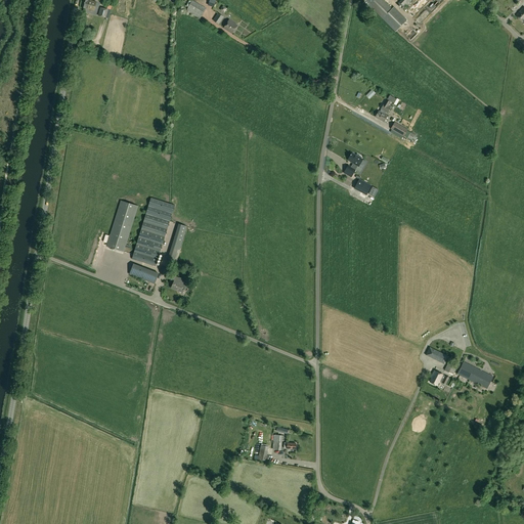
[(96,2),(89,0),(83,0),(81,7),(87,9),(87,8),(94,10),(96,2)]
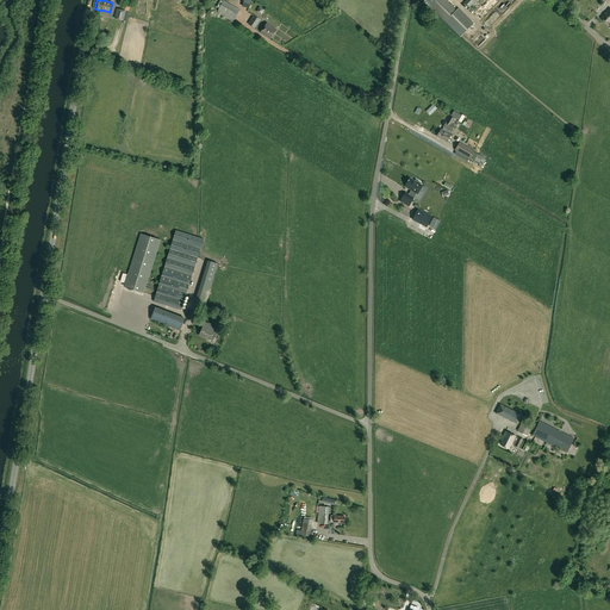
[(240,10),(223,0),(217,13),(232,22),(240,10)]
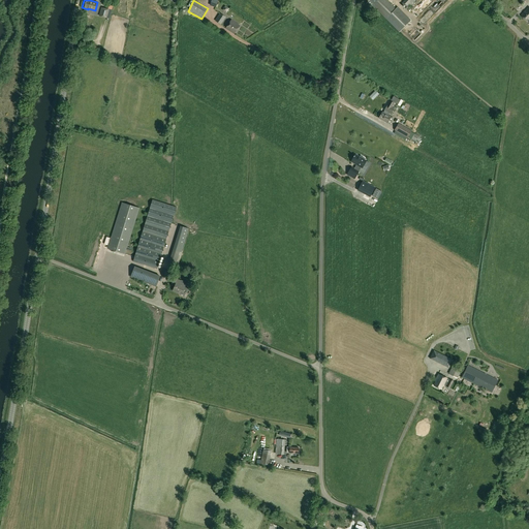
[(386,0),(376,0),(372,5),(386,19),(396,9),(386,0)]
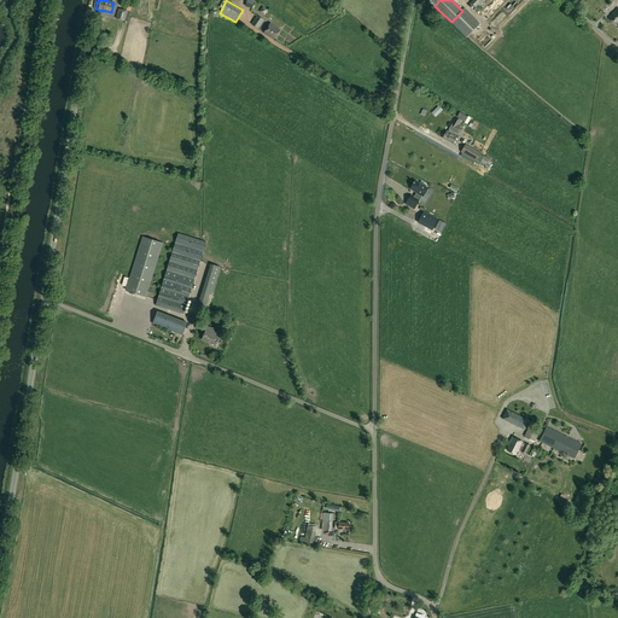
[(511,0),(491,22),(497,27),(520,0),(511,0)]
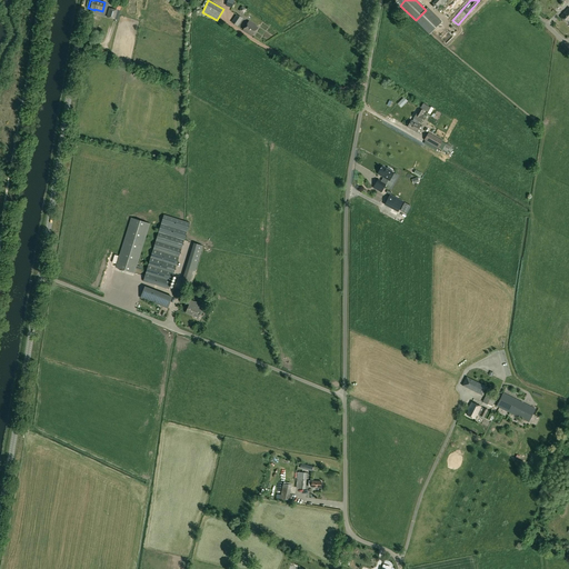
[(109,8),(107,17),(113,20),(117,10),(109,8)]
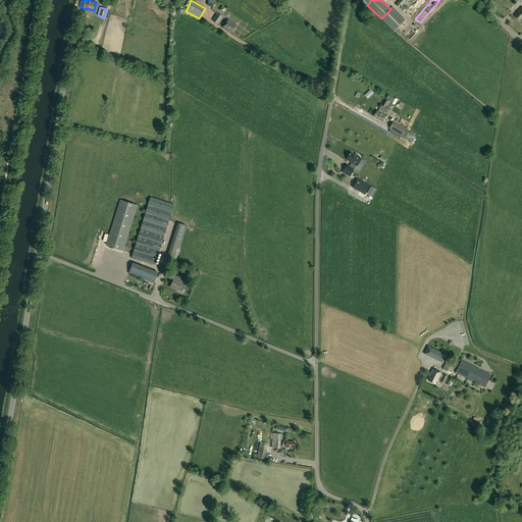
[(212,20),(218,24),(223,17),(217,13),(212,20)]
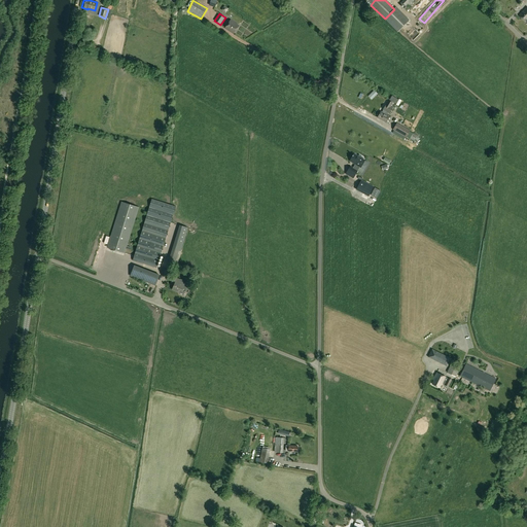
[(231,20),(225,28),(234,34),(239,26),(231,20)]
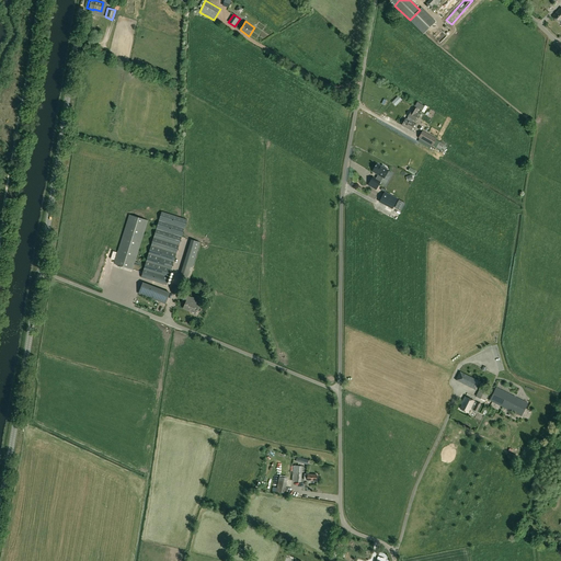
[(398,104),(403,98),(400,93),(393,100),(398,104)]
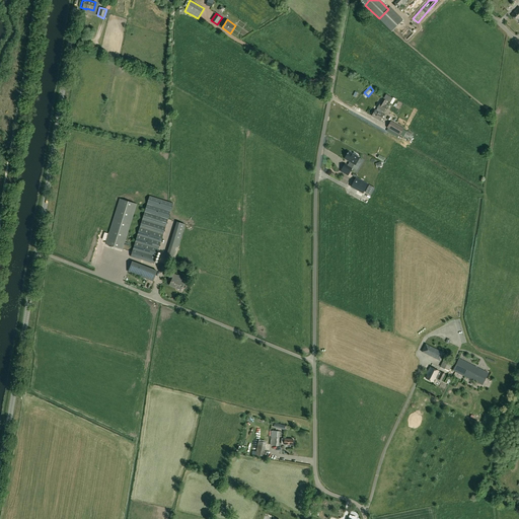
[(386,94),(383,98),(390,102),(392,98),(386,94)]
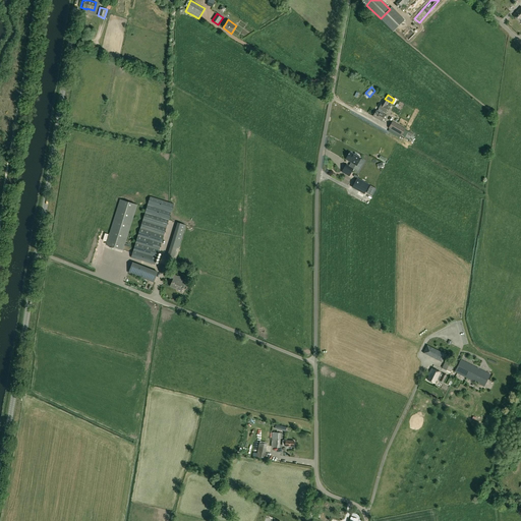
[(379,109),(378,111),(382,114),(384,111),(385,112),(388,107),(386,106),(388,102),(384,99),(379,108),(379,109)]
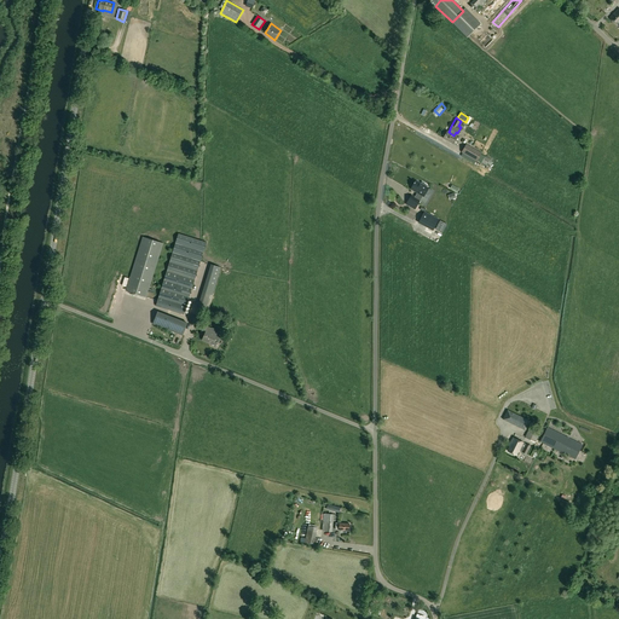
[(457,137),(453,136),(449,132),(447,131),(443,138),(453,144),(457,137)]
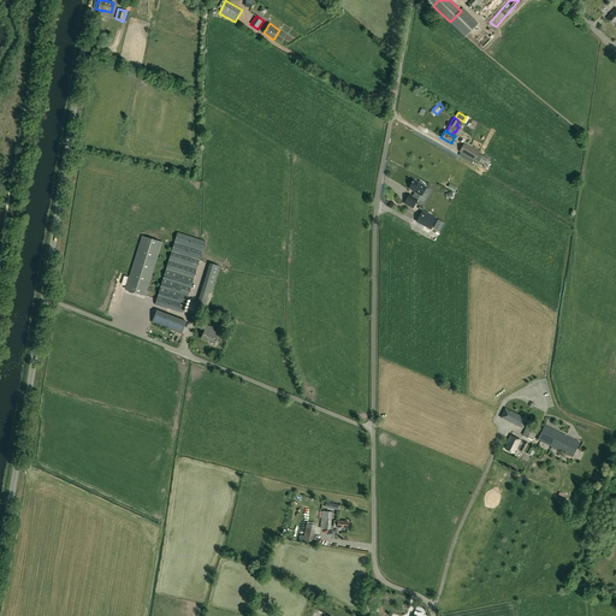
[(486,163),(486,161),(487,159),(479,153),(463,143),(458,152),(474,160),(475,159),(484,165),(485,164),(486,164),(486,163)]
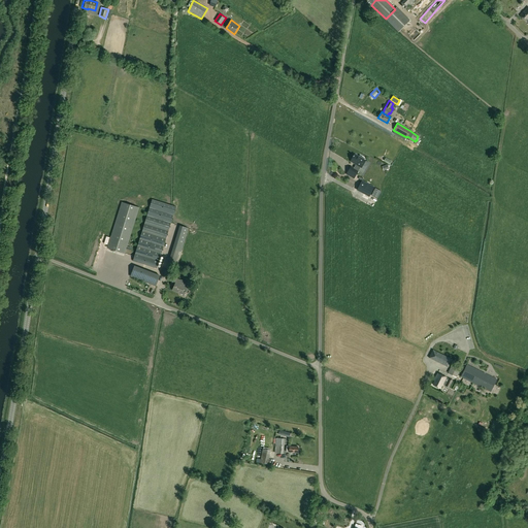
[(351,166),(345,174),(354,178),(359,171),(358,171),(361,167),(365,161),(355,154),(351,161),(356,164),(354,168),(351,166)]
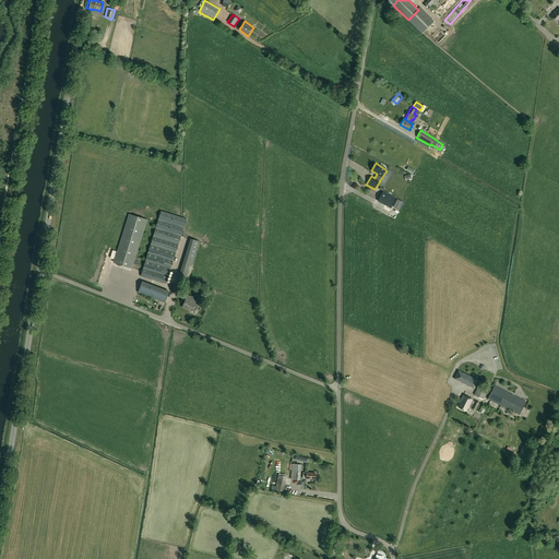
[(397,199),(383,191),(378,201),(392,209),(397,199)]
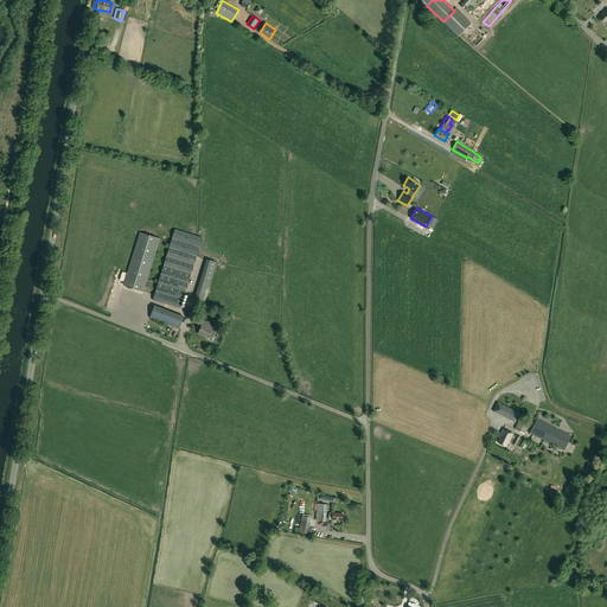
[(160,238),(140,232),(123,285),(144,292),(160,238)]
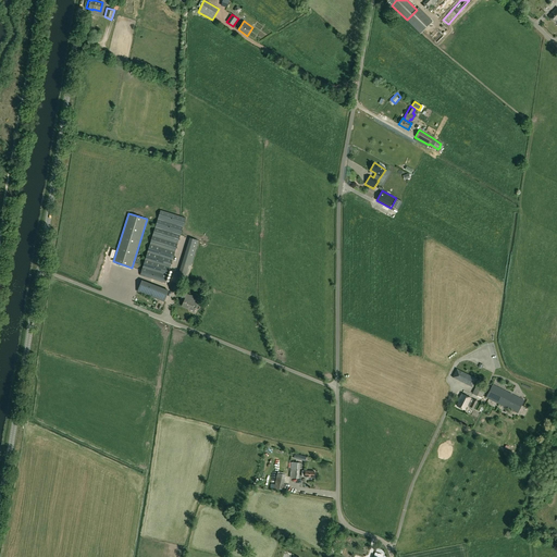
[(177,220),(185,222),(187,215),(178,213),(177,220)]
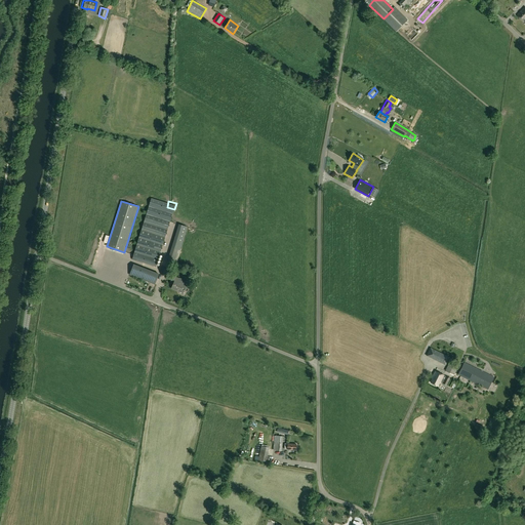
[(132,259),(156,267),(165,237),(142,230),(132,259)]
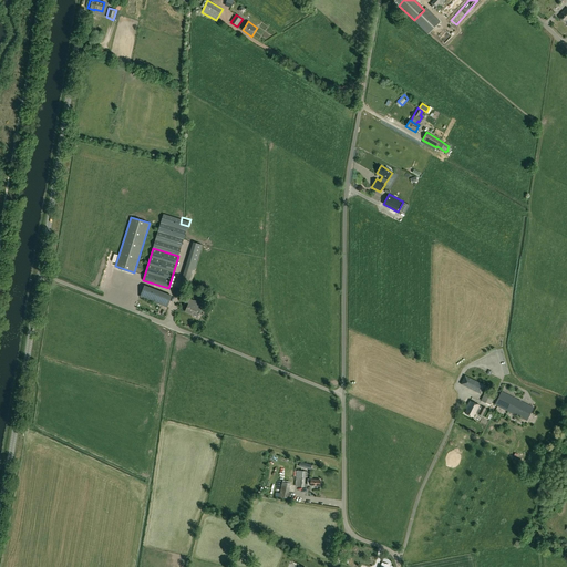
[(111,253),(107,271),(112,272),(116,254),(111,253)]
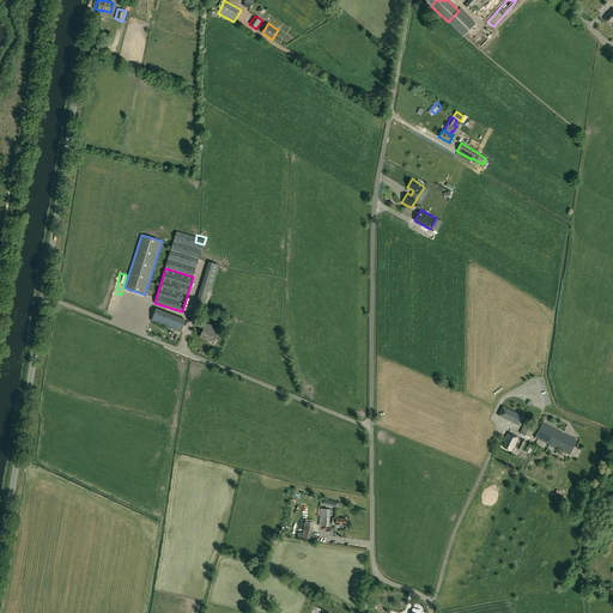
[(201,289),(208,291),(211,292),(213,283),(204,280),(201,289)]
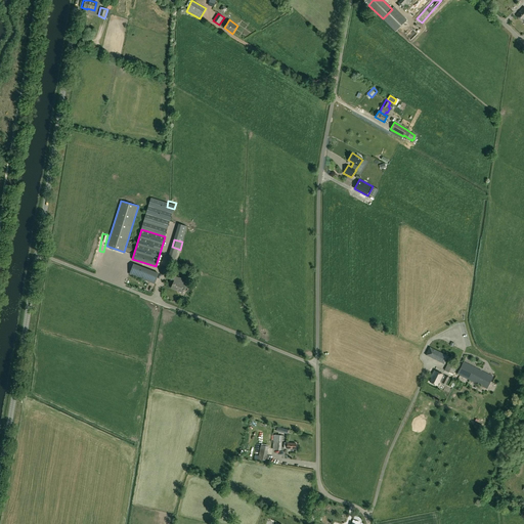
[(171,247),(167,263),(173,265),(178,249),(172,247),(171,247)]
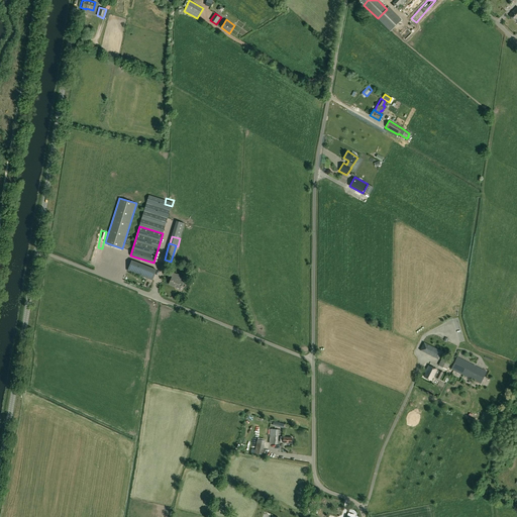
[(131,260),(127,271),(152,281),(157,270),(131,260)]
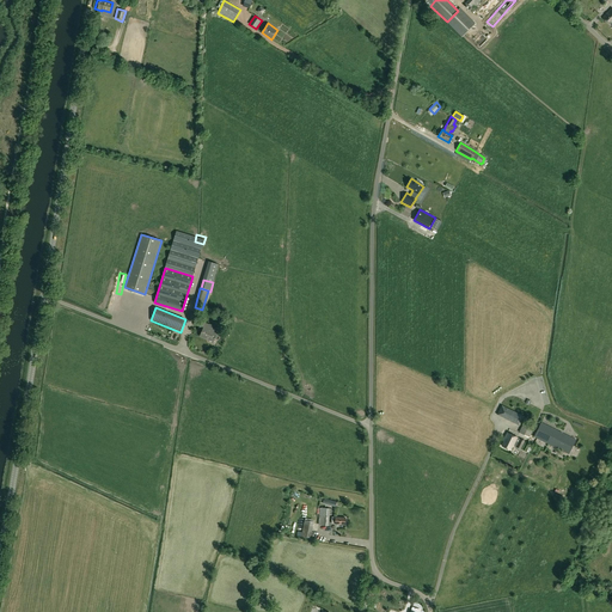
[(200,328),(203,330),(200,336),(214,342),(219,330),(208,326),(209,325),(202,322),(201,325),(200,328)]
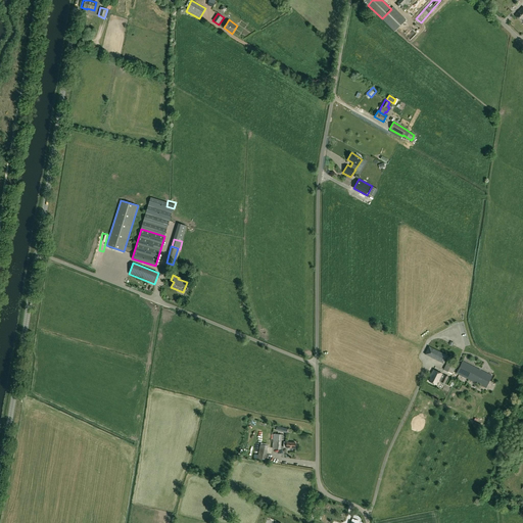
[(436,351),(429,347),(425,354),(433,359),(436,351)]
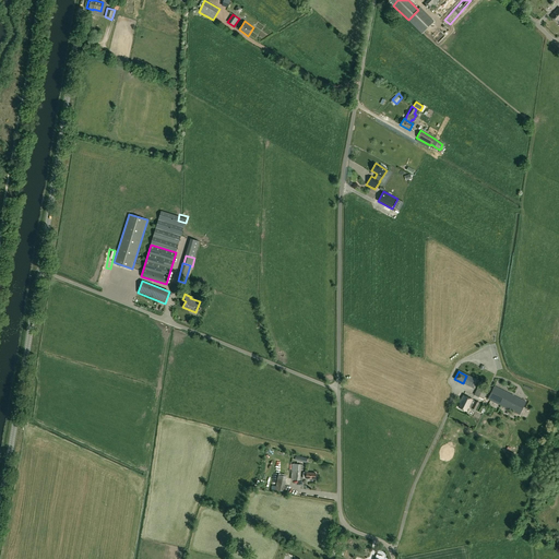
[(468,387),(474,389),(478,381),(473,378),(468,387)]
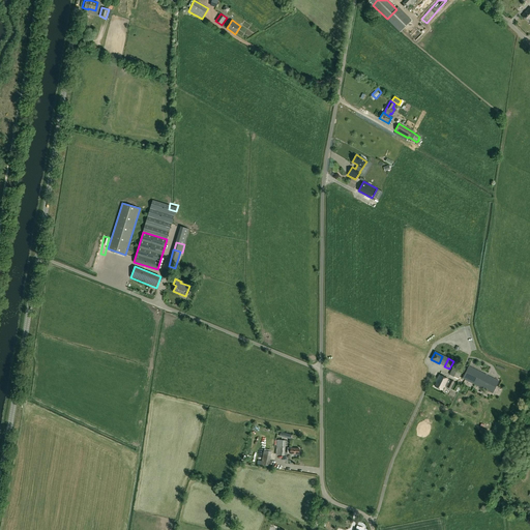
[(462,379),(493,393),(499,381),(469,365),(462,379)]
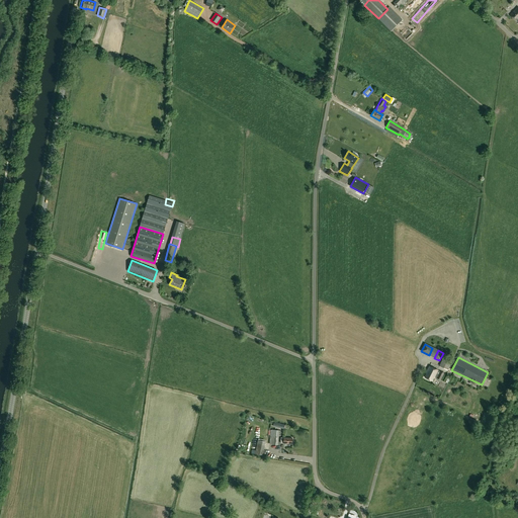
[(438,370),(429,366),(426,373),(426,374),(425,377),(432,380),(433,378),(434,378),(438,370)]
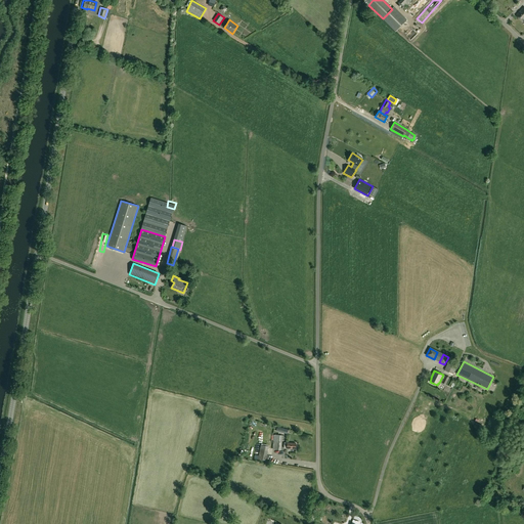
[(274,435),(273,442),(272,449),(280,450),(282,435),(274,435)]
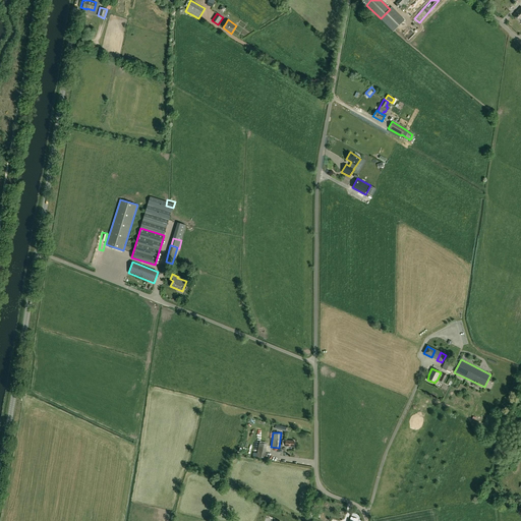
[(265,458),(267,445),(259,443),(256,457),(265,458)]
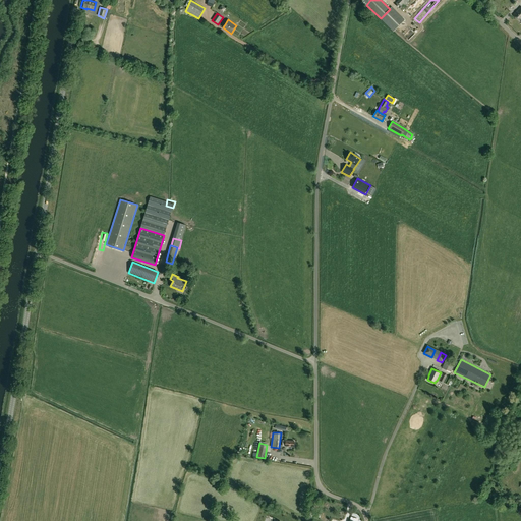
[(255,520),(258,512),(251,510),(249,520),(248,520),(247,520),(255,520)]
